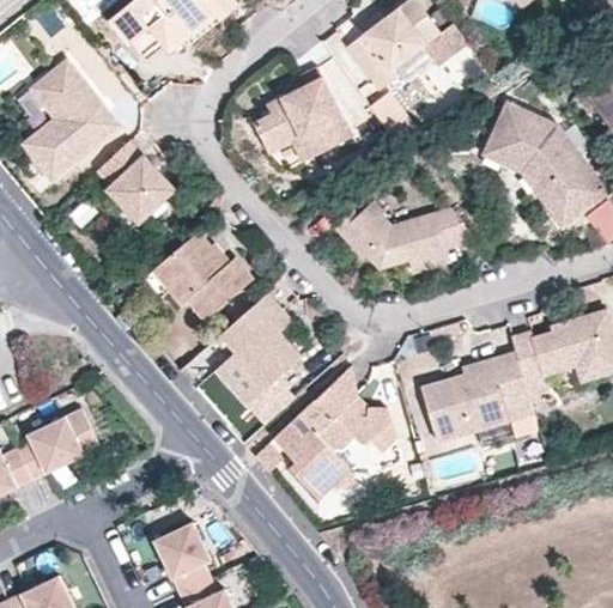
[(133,0),(111,18),(132,43),(150,29),(169,53),(186,41),(190,46),(240,5),(235,0),(133,0)]
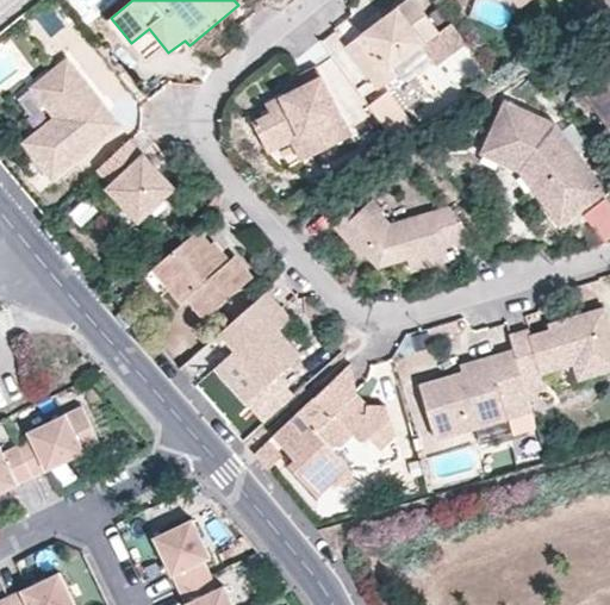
[(412,0),(384,0),(338,35),(372,79),(390,66),(383,56),(429,20),(412,0)]
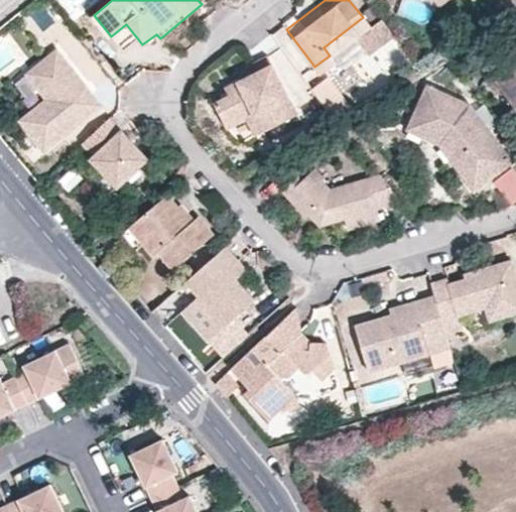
[(515,0),(504,0),(510,14),(515,11),(515,0)]
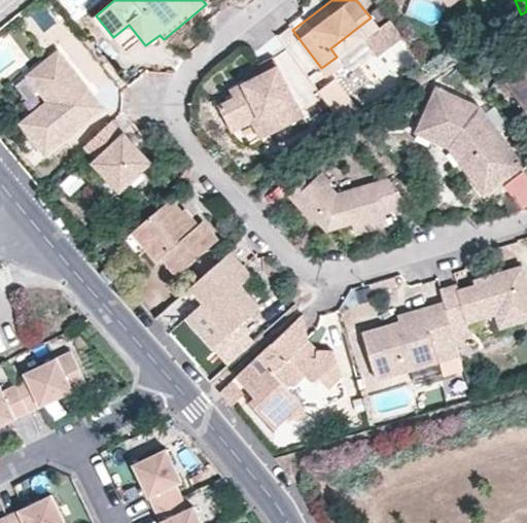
[(101,104),(55,50),(26,74),(48,102),(22,126),(45,152),(101,104)]
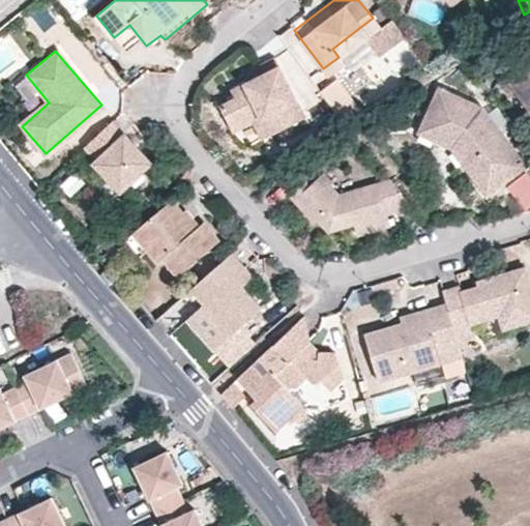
[(529,53),(500,76),(529,116),(529,53)]
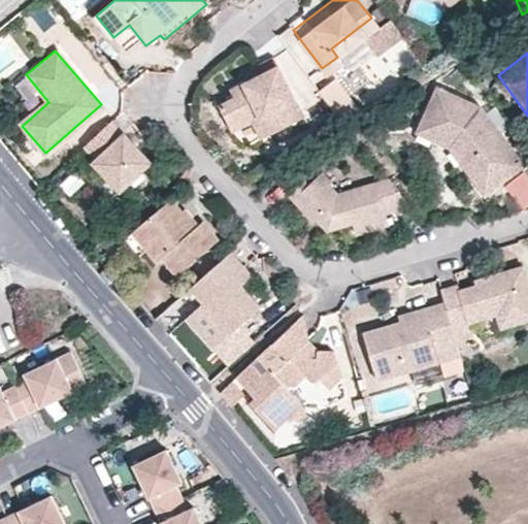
[(233,96),(218,103),(228,124),(257,110),(269,136),(304,119),(273,57),(258,65),(262,73),(229,89),(233,96)]
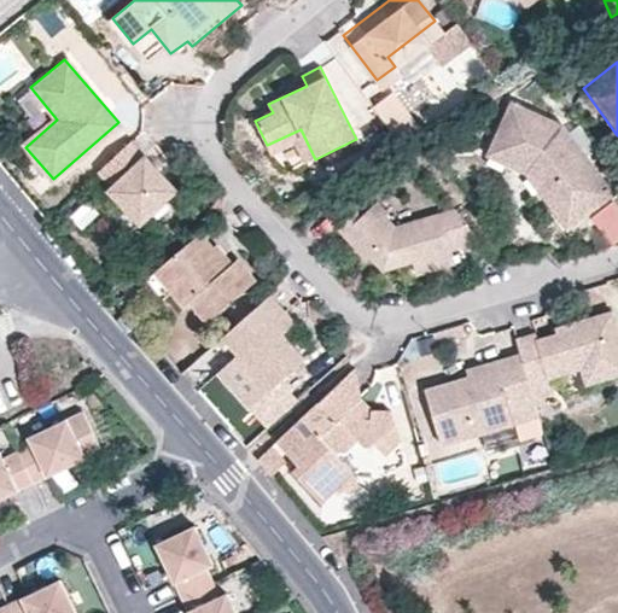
[(394,95),(372,109),(392,141),(413,128),(394,95)]
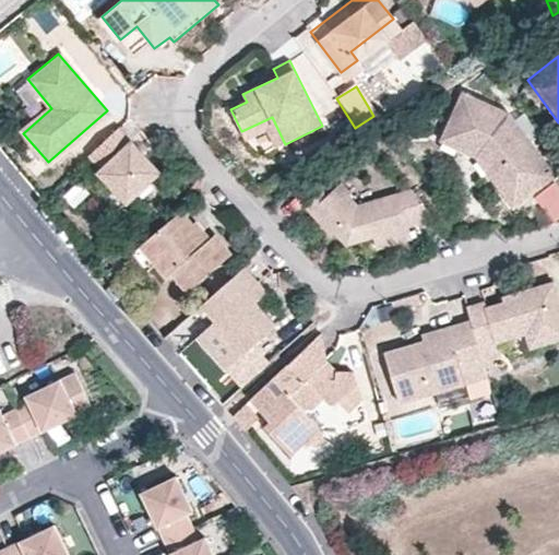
[(465,96),(445,138),(464,146),(473,144),(482,149),(479,161),(514,208),(555,178),(528,143),(522,148),(508,129),(514,125),(509,118),(465,96)]
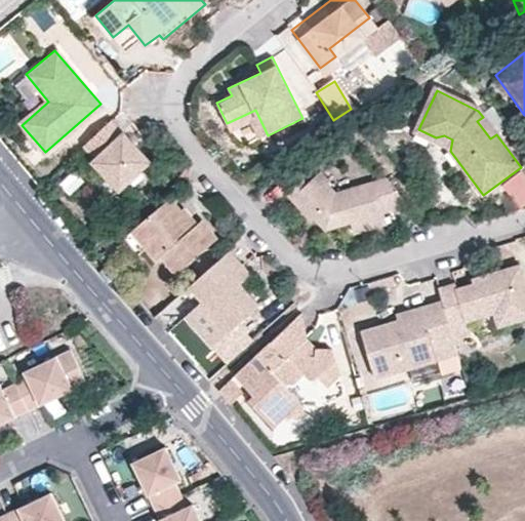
[(483,117),(477,121),(490,138),(496,134),(483,117)]
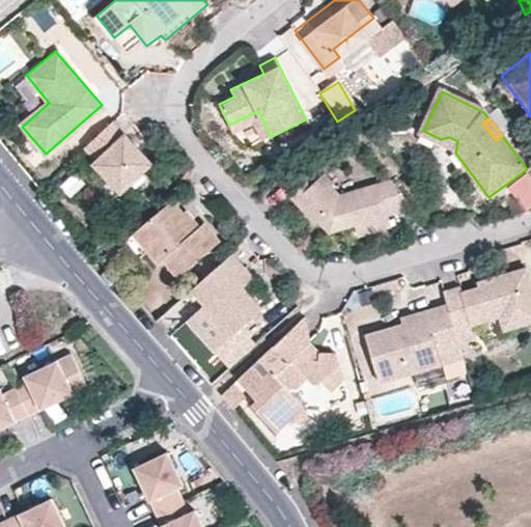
[(110,122),(84,148),(95,162),(93,165),(121,194),(152,166),(110,122)]
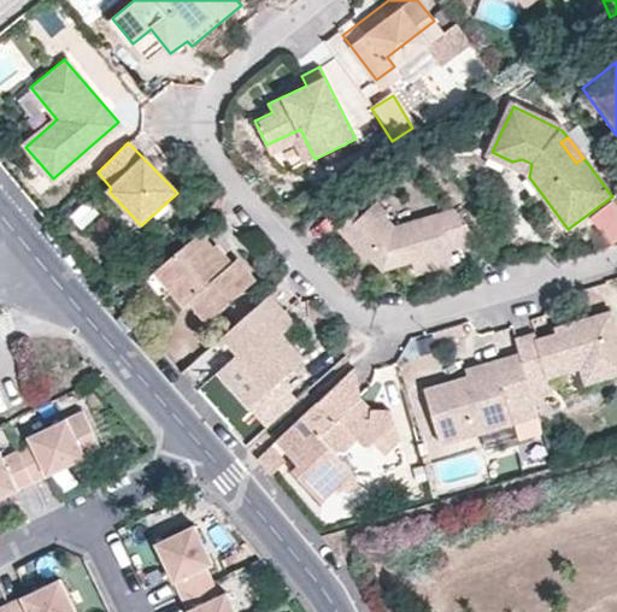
[(512,162),(492,152),(489,156),(529,177),(532,164),(522,159),(512,162)]
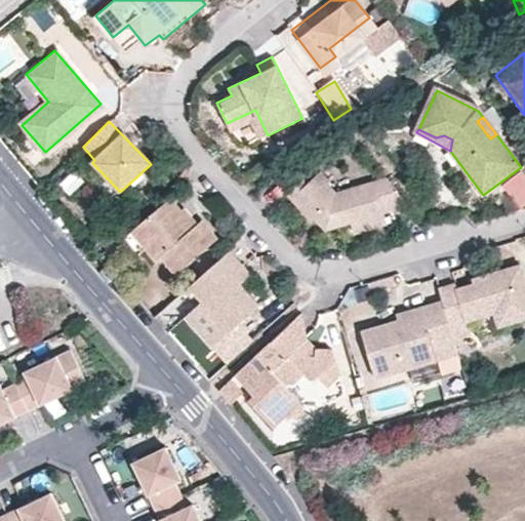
[(499,187),(519,213),(524,208),(524,179),(520,172),(499,187)]
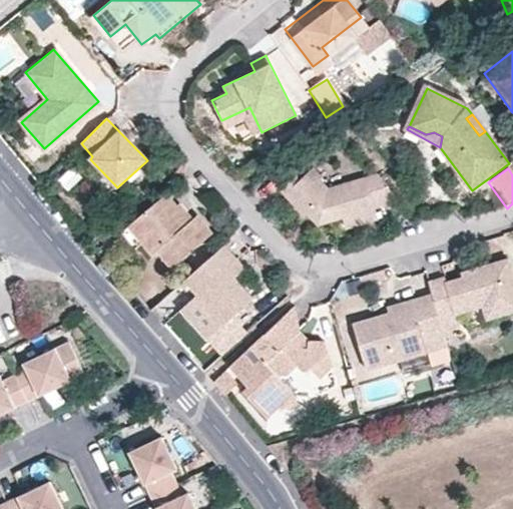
[(295,181),(283,193),(305,218),(308,216),(319,227),(339,222),(338,219),(343,217),(344,221),(347,232),(378,224),(375,212),(400,205),(383,180),(370,183),(371,187),(364,189),(363,185),(346,190),(345,195),(331,199),(328,194),(320,186),(322,183),(313,173),(298,184),(295,181)]
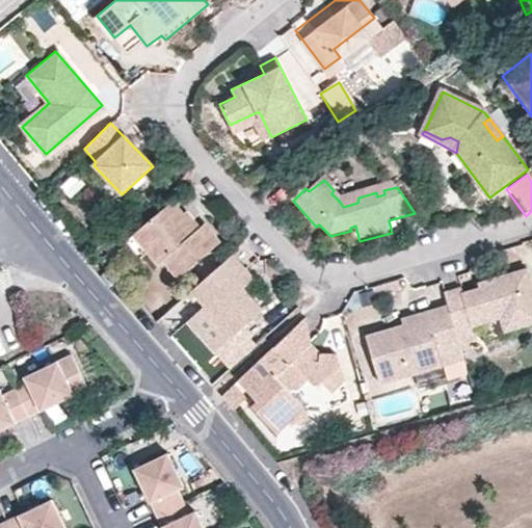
[(169,198),(131,233),(158,261),(162,257),(180,275),(220,237),(203,217),(191,229),(178,213),(181,210),(169,198)]
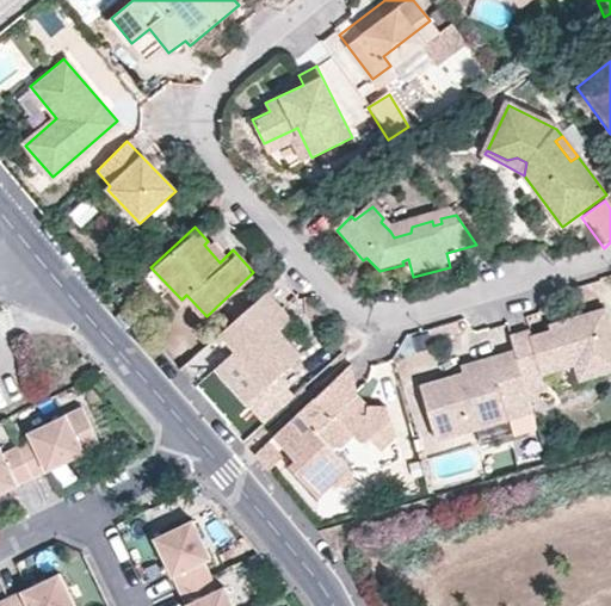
[(390,232),(394,237),(411,233),(412,227),(390,232)]
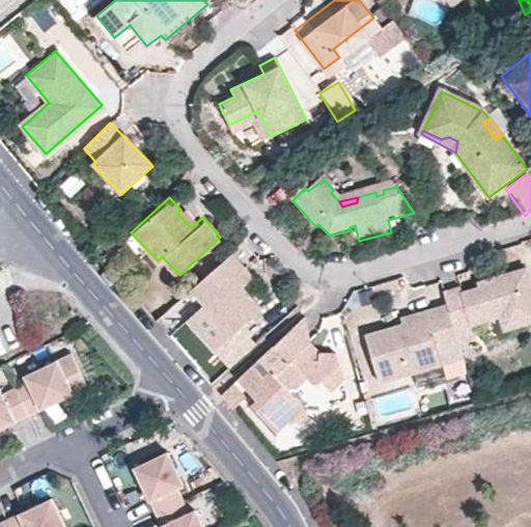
[(231,250),(192,288),(207,305),(191,321),(230,364),(256,340),(242,324),(264,303),(245,283),(254,274),(231,250)]
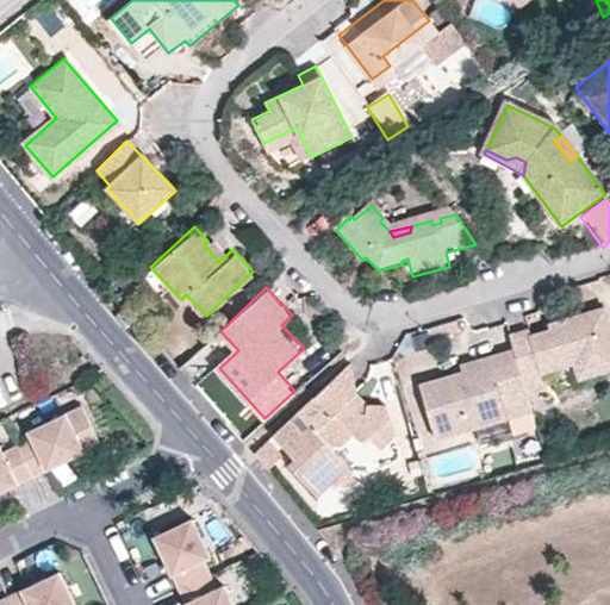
[(510,338),(515,355),(522,381),(541,375),(539,363),(555,359),(559,370),(573,367),(578,382),(609,373),(609,332),(603,312),(561,322),(564,329),(531,337),(530,332),(510,338)]
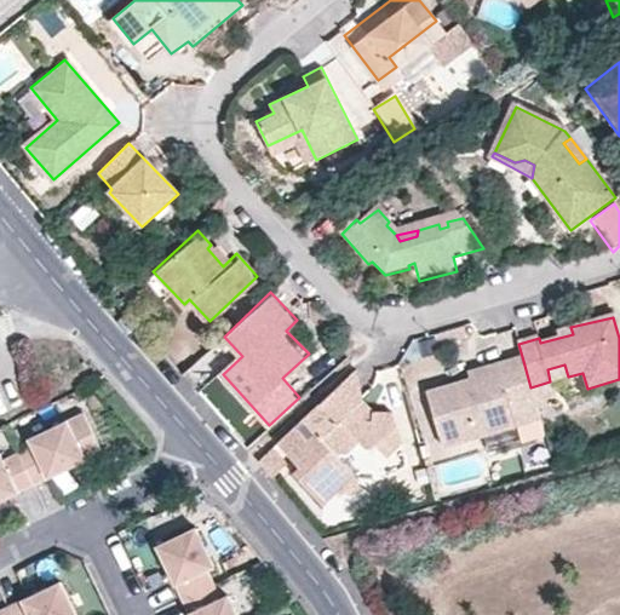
[(500,374),(425,395),(441,449),(515,429),(511,417),(537,409),(530,388),(523,361),(498,367),(500,374)]
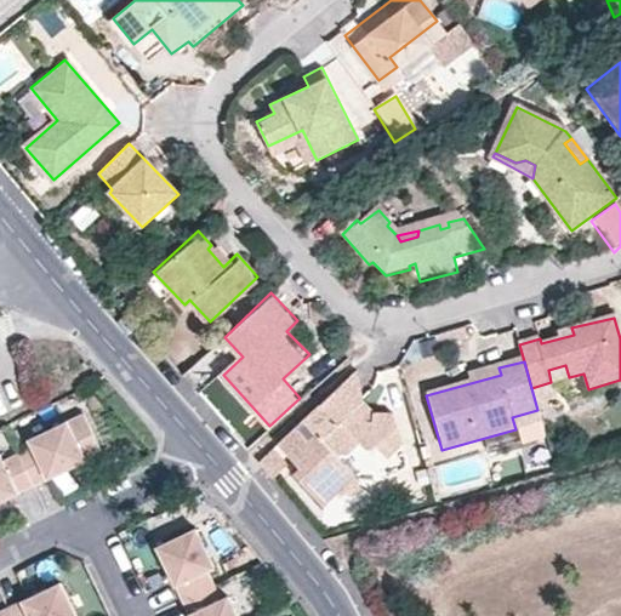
[(348,381),(305,420),(314,432),(309,435),(306,432),(286,448),(302,466),(296,472),(326,503),(340,490),(343,492),(359,478),(340,458),(340,451),(347,451),(359,441),(365,449),(375,448),(397,428),(391,409),(376,411),(375,417),(370,418),(360,406),(365,400),(348,381)]
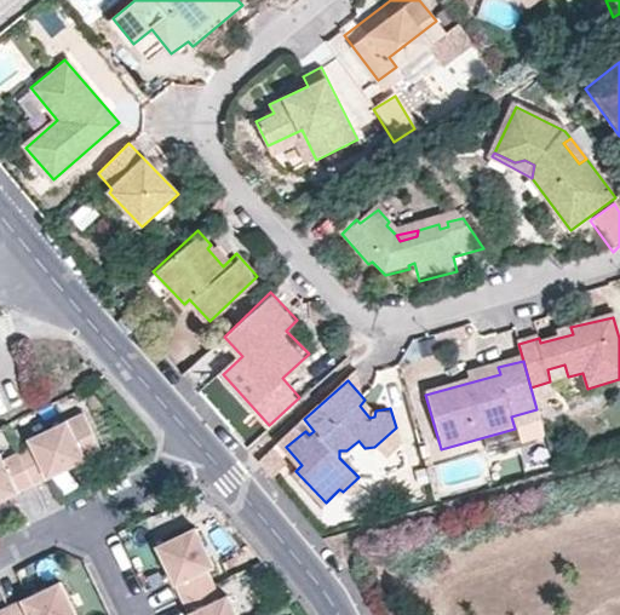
[(26,455),(40,487),(108,454),(91,417),(36,442),(40,449),(26,455)]
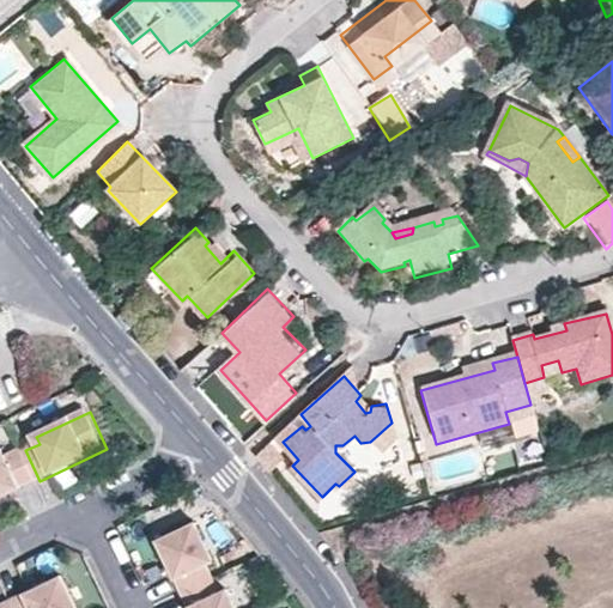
[(0,453),(0,499),(40,481),(25,450),(12,456),(8,449),(0,453)]
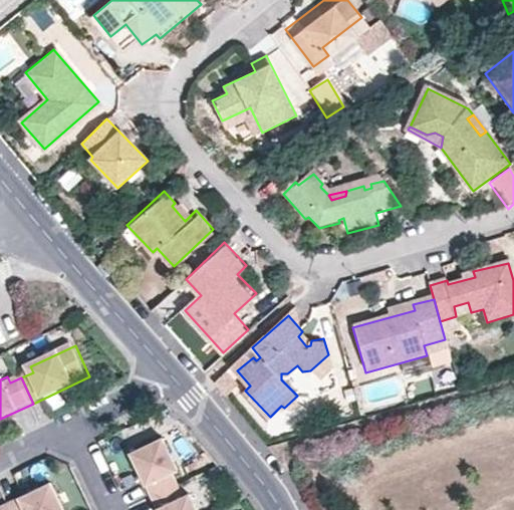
[(167,442),(136,456),(156,500),(181,488),(175,477),(182,474),(167,442)]
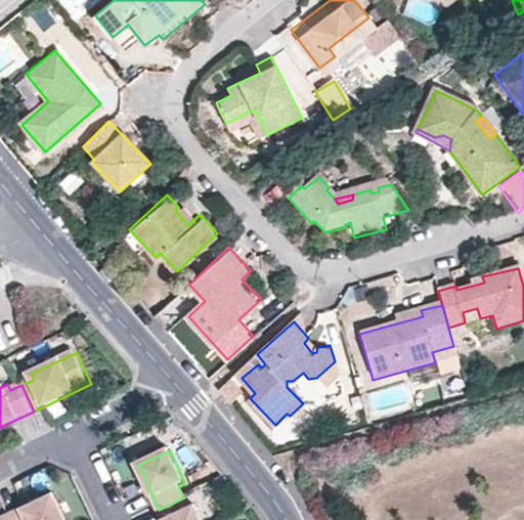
[(11,516),(13,519),(66,519),(54,495),(11,516)]
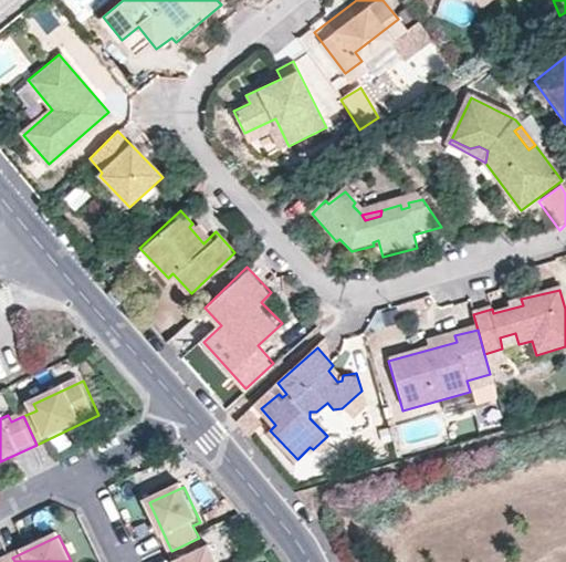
[(199,538),(171,551),(176,561),(218,561),(211,548),(206,551),(199,538)]
